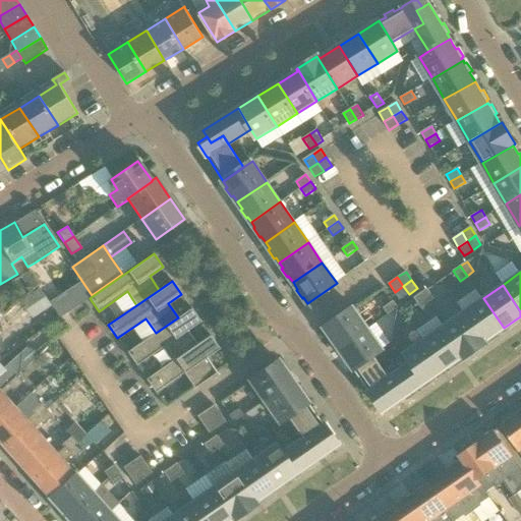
[(409,294),(403,286),(395,292),(400,300),(409,294)]
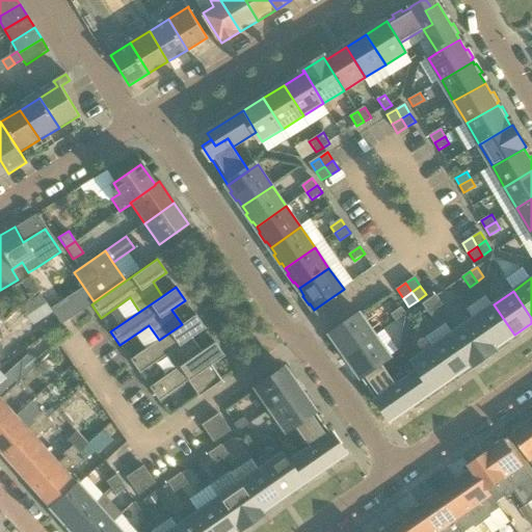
[(33,321),(51,311),(42,294),(23,304),(33,321)]
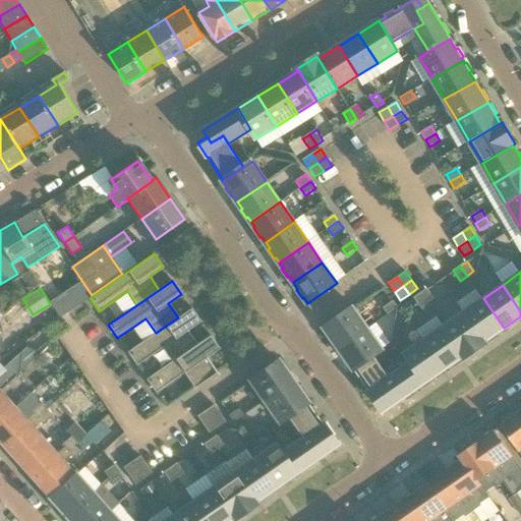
[(427,288),(421,293),(427,303),(435,298),(427,288)]
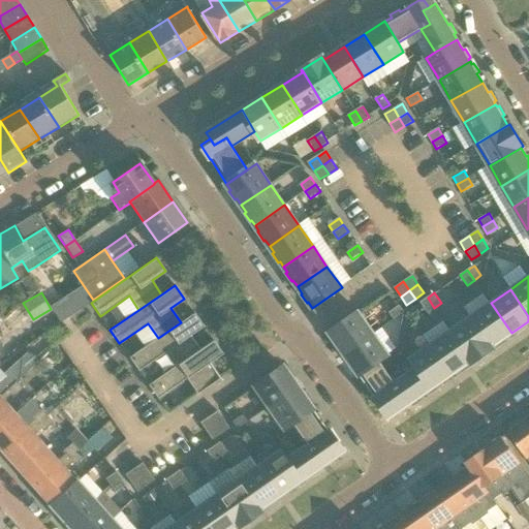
[(434,308),(428,298),(421,302),(428,312),(434,308)]
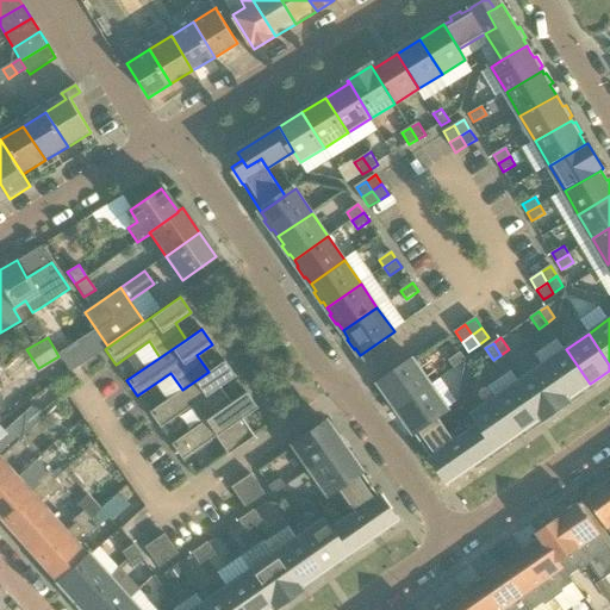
[(567,399),(582,391),(590,384),(566,349),(543,366),(567,399)]
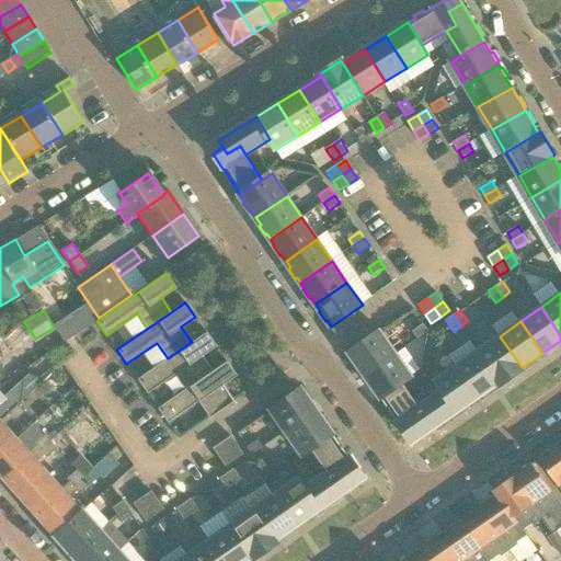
[(413,332),(419,339),(428,331),(424,324),(413,332)]
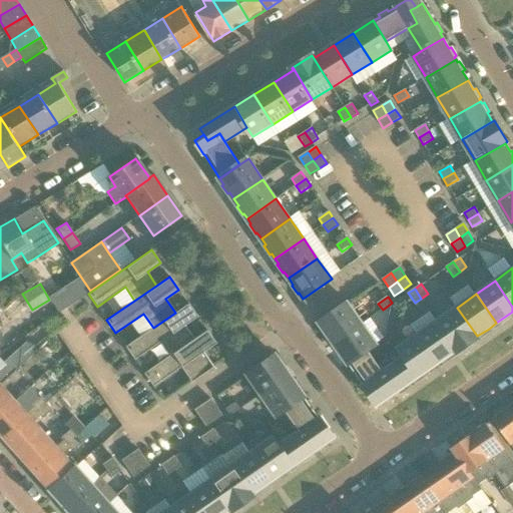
[(349,303),(321,322),(320,323),(324,329),(322,330),(328,338),(330,337),(334,344),(363,324),(349,303)]
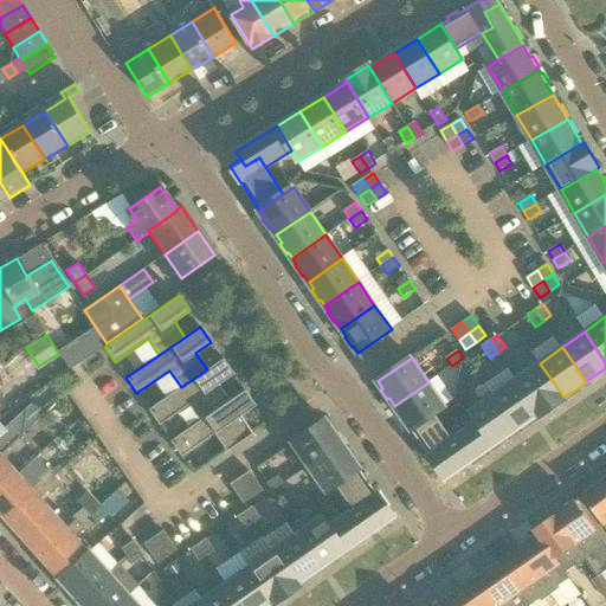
[(221,359),(207,369),(181,387),(148,410),(159,425),(192,403),(202,418),(229,400),(218,384),(233,374),(221,359)]
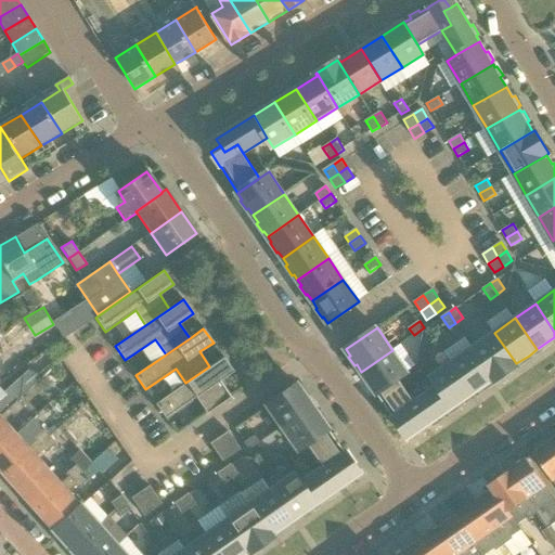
[(494,333),(473,348),(494,379),(495,382),(518,365),(516,363),(494,333)]
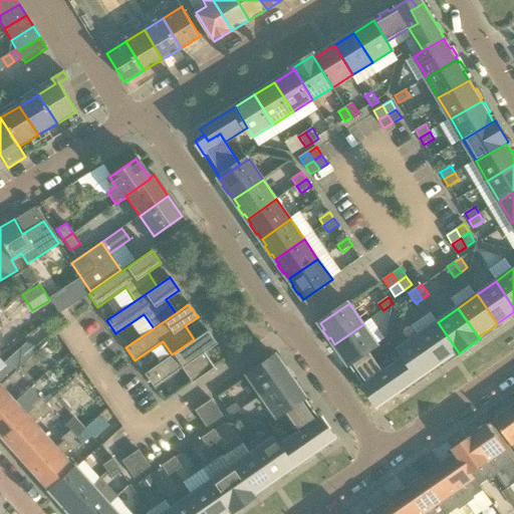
[(438,322),(419,335),(439,364),(458,351),(438,322)]
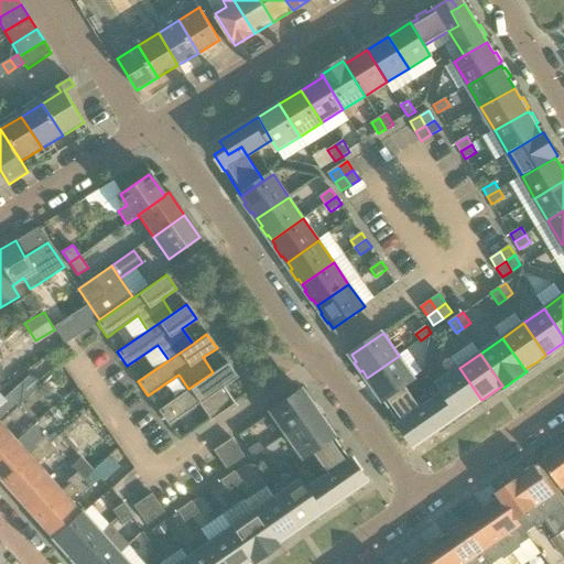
[(414,378),(399,356),(367,378),(372,384),(370,386),(377,396),(379,394),(383,400),(405,384),(414,378)]
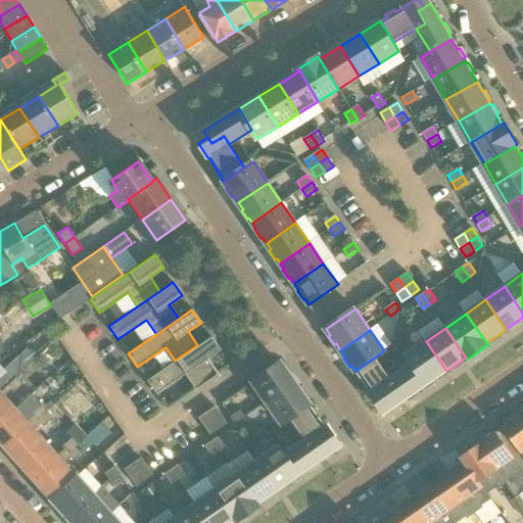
[(210,336),(197,345),(175,361),(146,381),(155,394),(184,374),(195,390),(218,374),(207,359),(220,349),(210,336)]
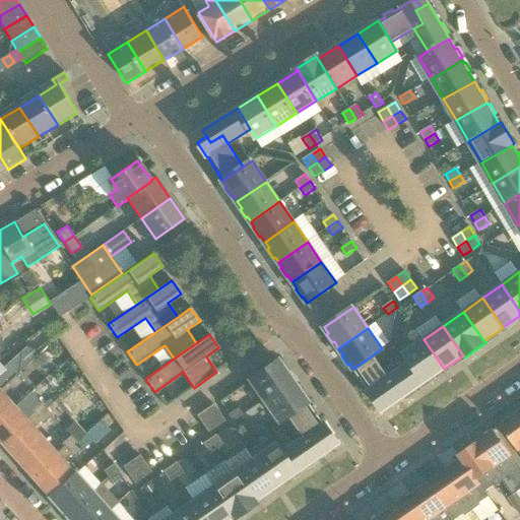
[(425,382),(444,369),(424,339),(404,352),(410,362),(425,382)]
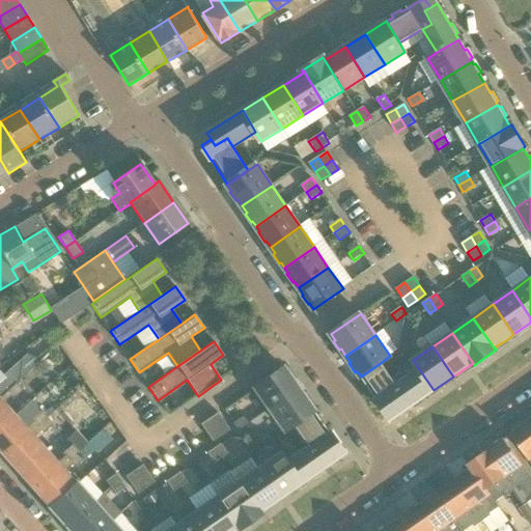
[(0,396),(16,383),(35,365),(26,355),(2,375),(0,372),(0,396)]
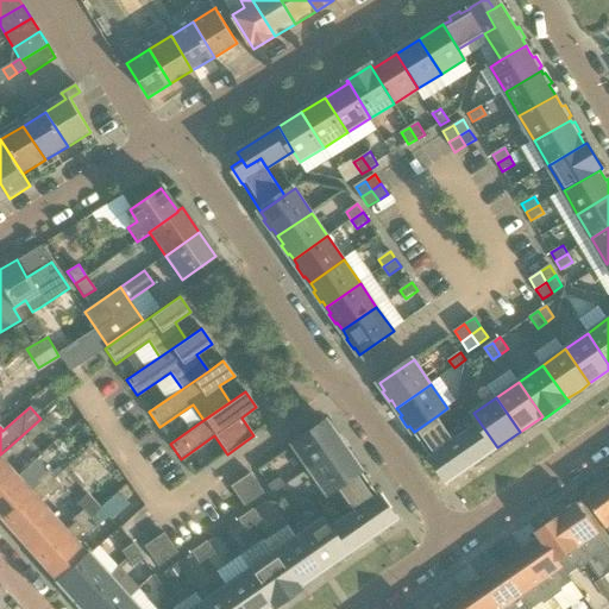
[(456,441),(438,415),(414,432),(431,457),(431,458),(443,475),(452,468),(447,460),(462,451),(456,441)]
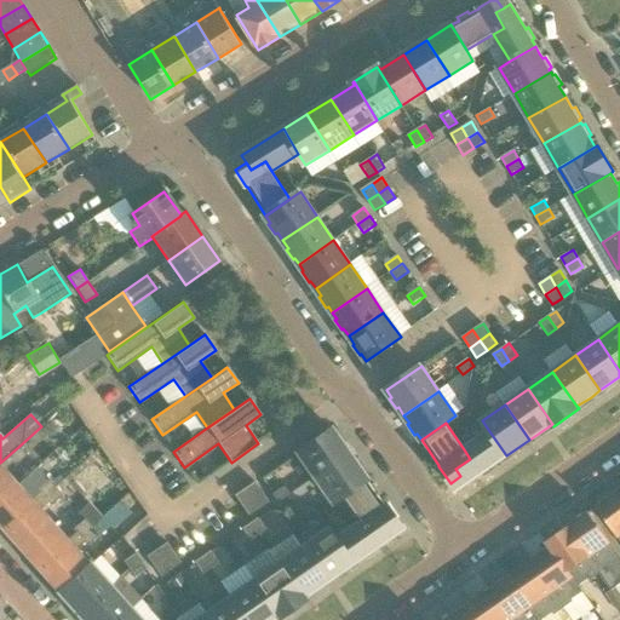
[(336,436),(331,429),(296,453),(314,478),(348,454),(343,446),(345,445),(344,443),(338,435),(336,436)]
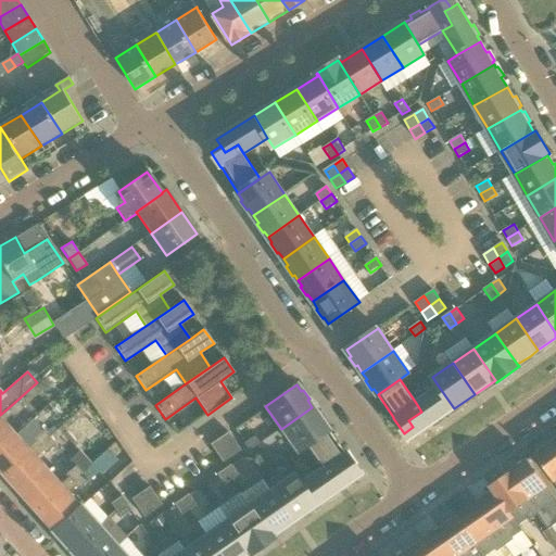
[(454,408),(439,387),(416,403),(421,412),(408,420),(413,427),(417,433),(454,408)]
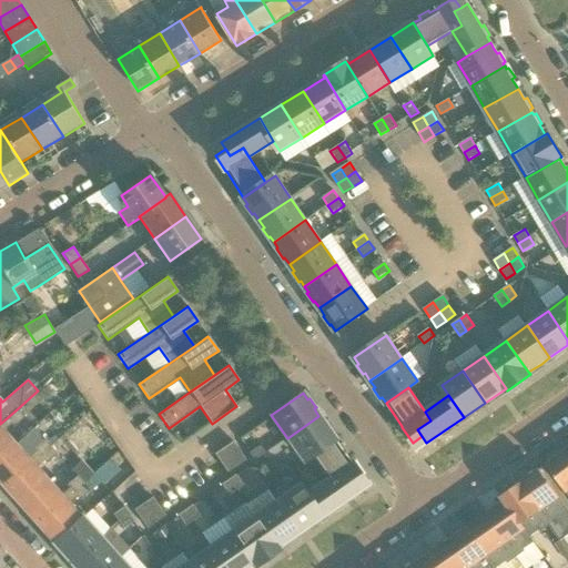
[(23,417),(17,409),(0,424),(0,457),(16,444),(3,429),(10,423),(13,426),(23,417)]
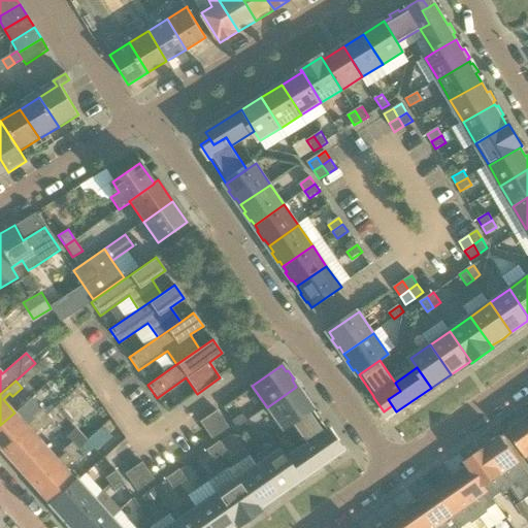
[(301,393),(296,387),(267,407),(282,428),(290,422),(310,407),(306,401),(308,400),(303,392),(301,393)]
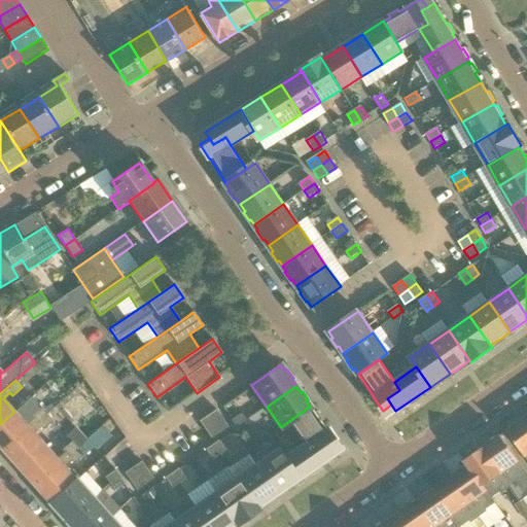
[(314,413),(310,407),(289,421),(305,444),(311,452),(323,443),(327,449),(336,443),(326,428),(325,429),(320,421),(322,420),(317,412),(314,413)]
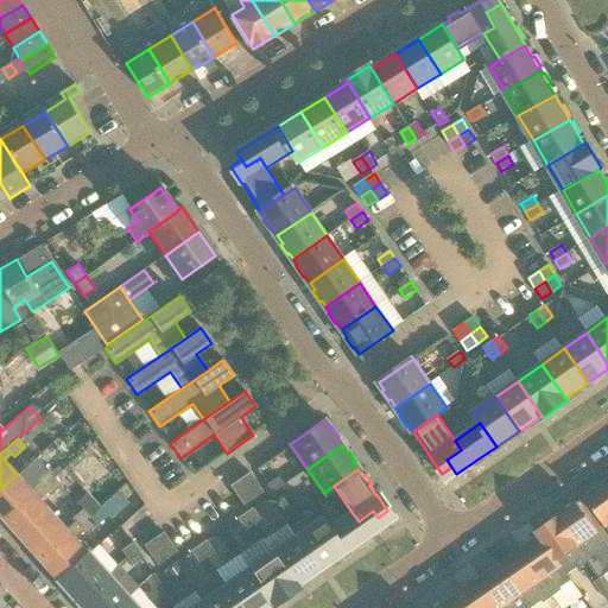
[(0,518),(4,523),(54,477),(46,470),(36,480),(38,483),(31,491),(17,475),(0,489),(0,518)]
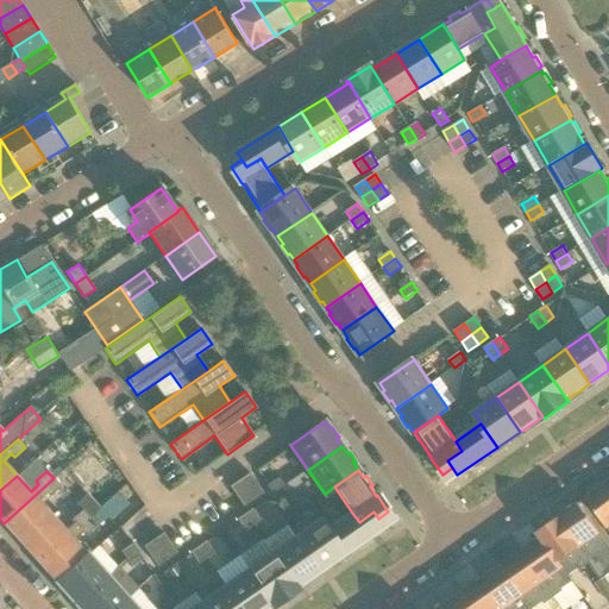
[(246,490),(257,483),(250,473),(240,479),(246,490)]
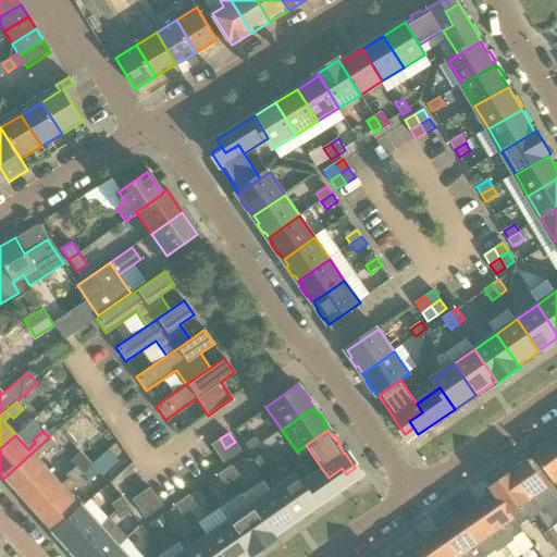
[(260,444),(255,436),(244,444),(249,452),(260,444)]
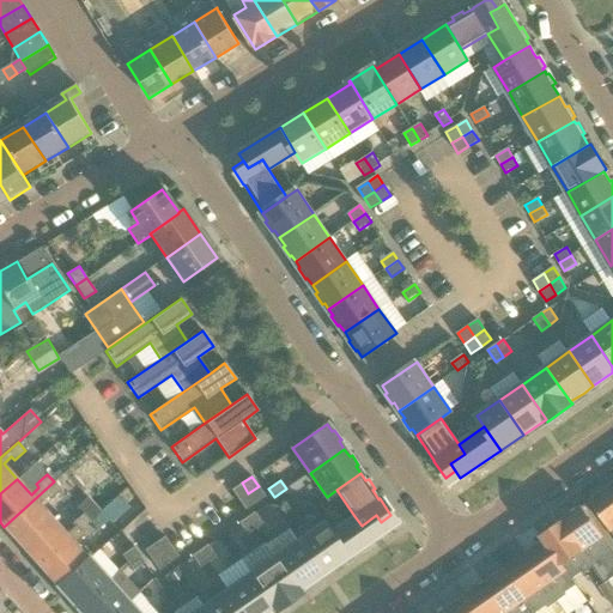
[(38,503),(47,496),(50,501),(61,490),(54,481),(4,527),(22,546),(53,519),(38,503)]
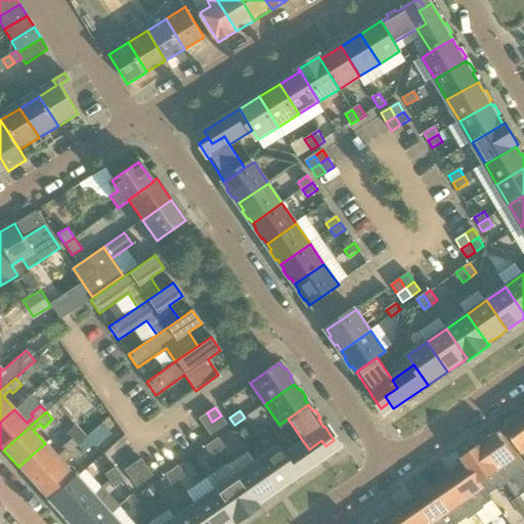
[(207,412),(198,419),(204,427),(212,422),(207,412)]
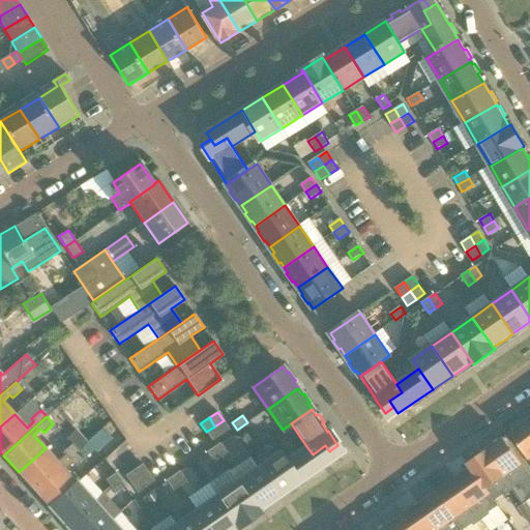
[(214,427),(221,435),(229,429),(224,420),(214,427)]
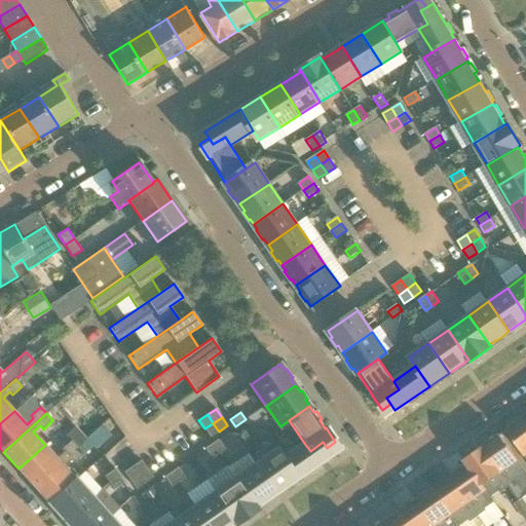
[(525,421),(523,418),(506,430),(525,458),(525,421)]
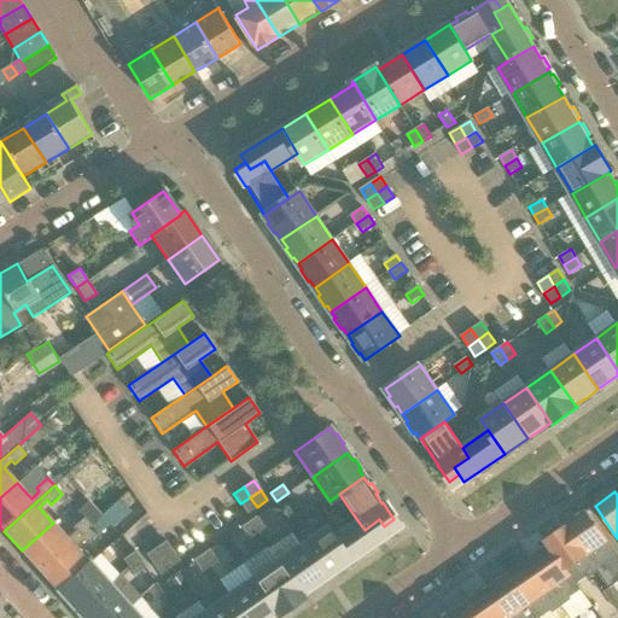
[(250,497),(240,503),(248,514),(257,507),(250,497)]
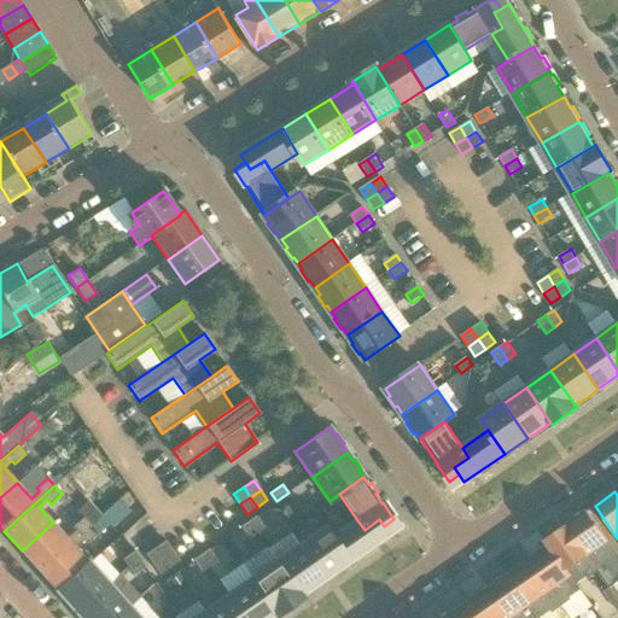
[(85,505),(76,512),(82,519),(83,518),(91,525),(91,526),(103,516),(89,501),(85,505)]
